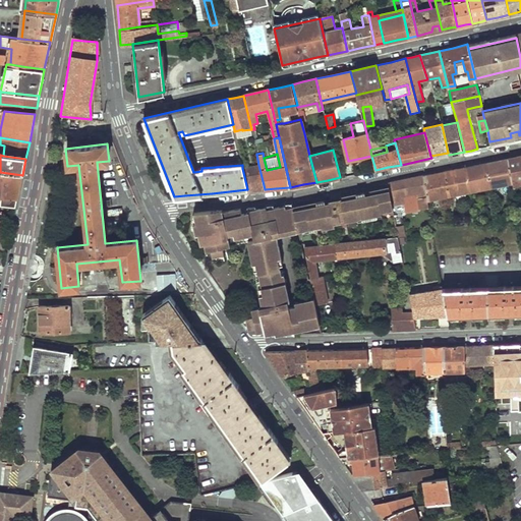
[(507,159),(511,183),(513,196),(518,195),(516,183),(520,181),(520,155),(514,157),(507,159)]
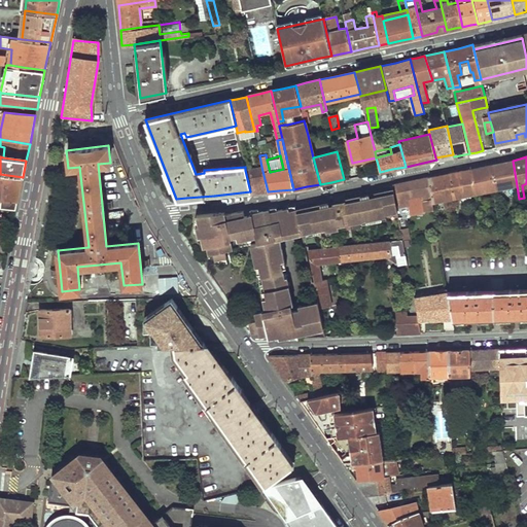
[(491,165),(494,189),(517,185),(513,161),(501,163),(491,165)]
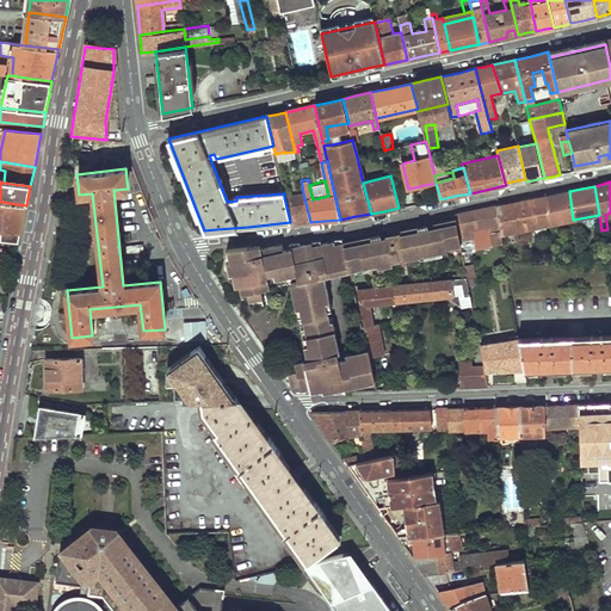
[(543,196),(549,224),(573,220),(569,191),(554,195),(543,196)]
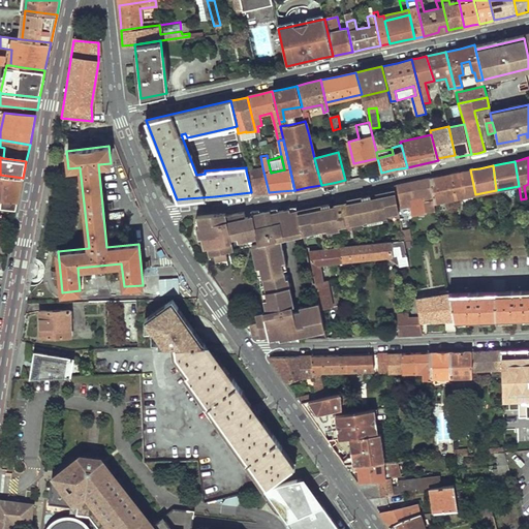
[(246,170),(251,192),(252,194),(259,193),(269,192),(262,167),(246,170)]
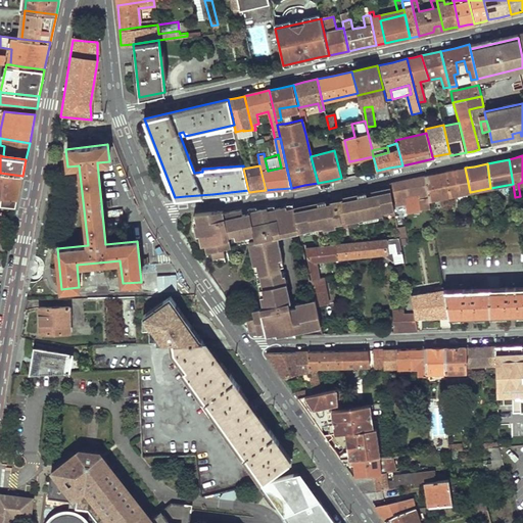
[(444,173),(448,196),(470,192),(465,168),(455,171),(444,173)]
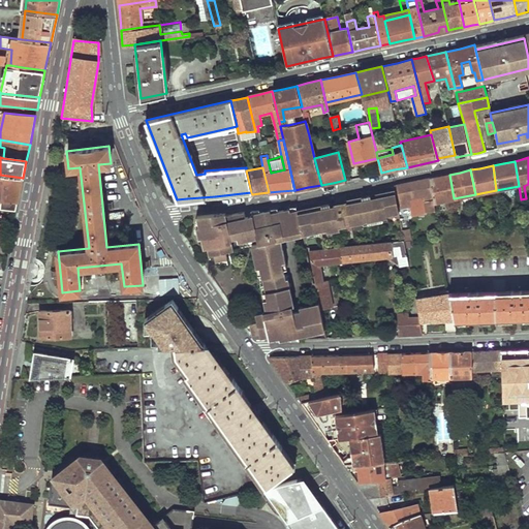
[(23,178),(0,175),(0,200),(1,200),(1,208),(1,210),(16,212),(16,209),(23,178)]
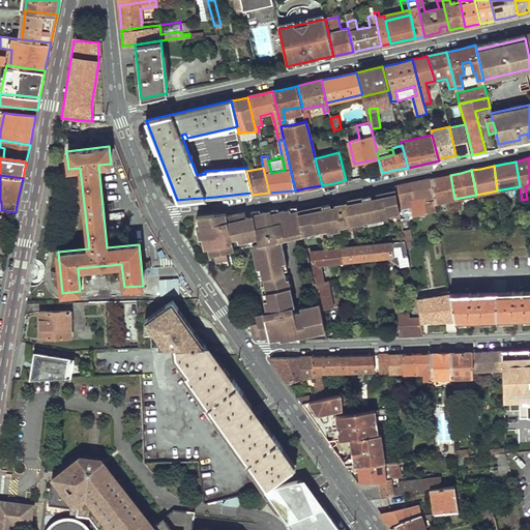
[(429,179),(434,203),(454,199),(450,175),(440,177),(429,179)]
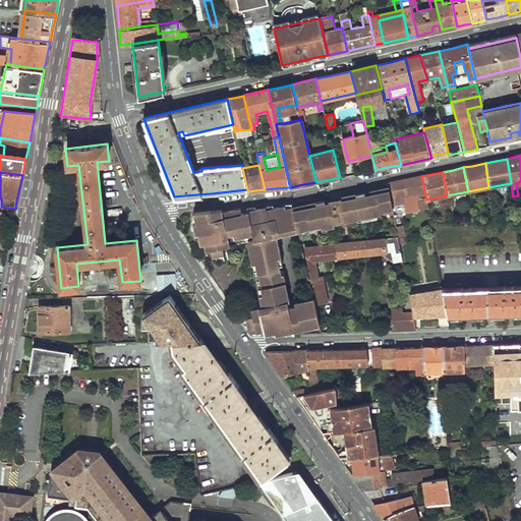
[(387,183),(391,206),(404,204),(403,195),(417,192),(420,209),(427,207),(426,199),(421,176),(404,179),(387,183)]
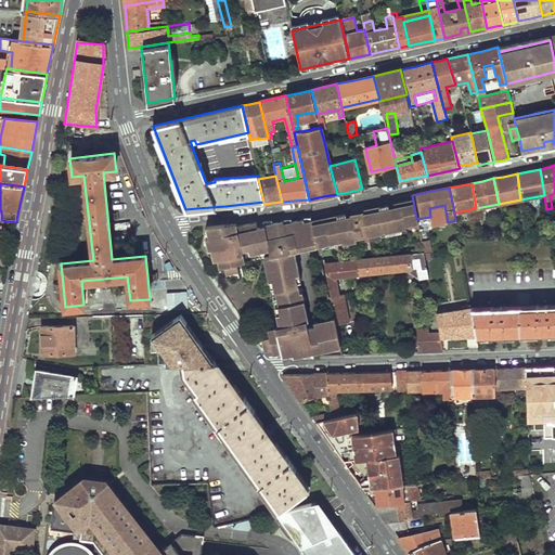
[(237,222),(208,226),(210,236),(206,237),(208,248),(211,248),(213,253),(217,259),(218,258),(219,262),(221,267),(224,266),(227,273),(239,270),(236,262),(245,261),(242,248),(249,246),(250,254),(270,249),(272,256),(265,257),(270,281),(274,280),(282,314),(278,314),(281,326),(269,330),(271,336),(263,338),(267,350),(273,349),(275,353),(283,351),(283,356),(295,353),(296,356),(341,346),(336,325),(334,315),(312,321),(313,325),(307,326),(305,321),(307,321),(300,292),(298,293),(295,275),(298,274),(293,252),(340,241),(341,243),(355,241),(355,235),(366,233),(366,236),(404,228),(404,226),(416,223),(412,202),(361,214),(362,216),(350,219),(349,216),(314,223),(313,220),(306,222),(306,219),(285,223),(285,221),(266,226),(267,227),(259,228),(258,221),(254,222),(239,226),(237,222)]
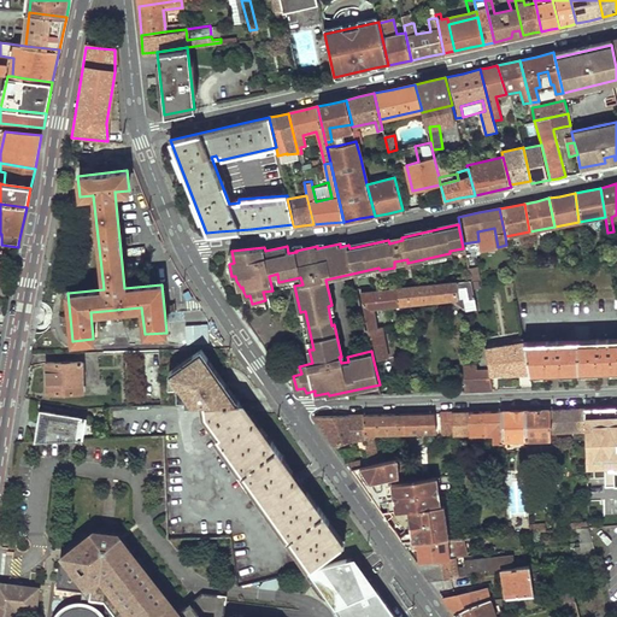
[(398,287),(401,304),(465,297),(466,311),(476,310),(470,280),(470,278),(469,276),(456,277),(457,281),(398,287)]
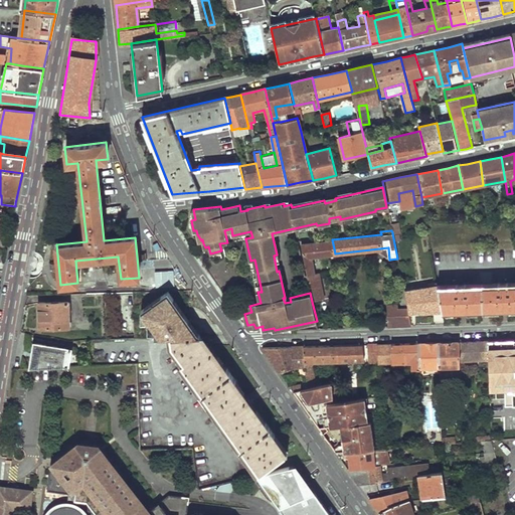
[(301,242),(308,274),(306,274),(310,293),(312,302),(323,299),(319,277),(317,274),(313,255),(335,253),(332,239),(301,242)]
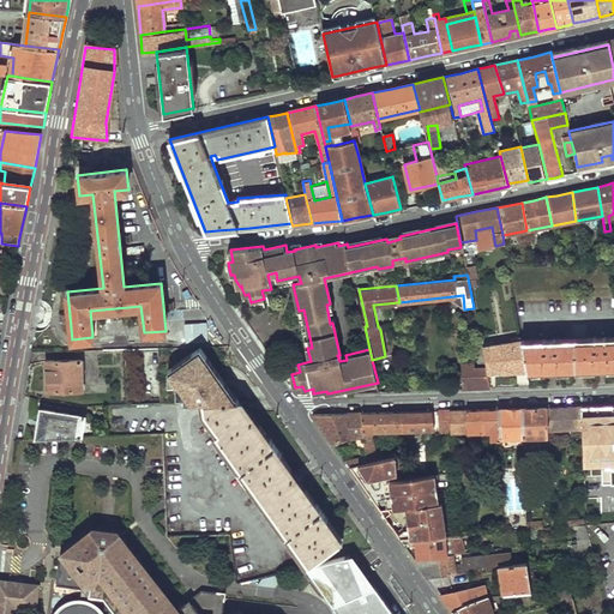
[(101,339),(101,350),(124,349),(136,349),(134,337),(101,339)]
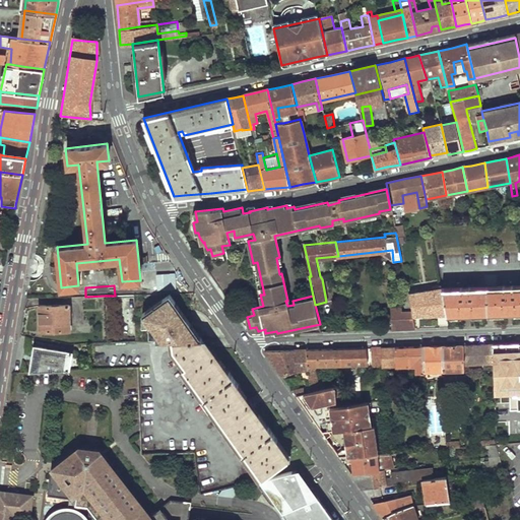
[(519,285),(442,288),(447,315),(519,312),(519,285)]
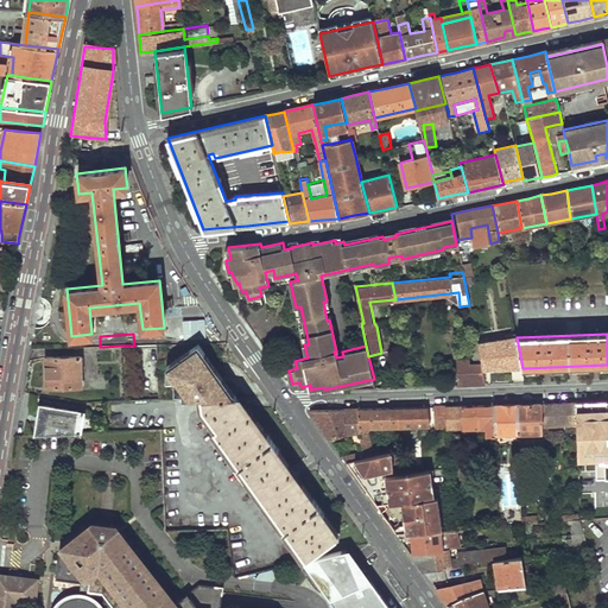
[(517,337),(476,343),(477,348),(481,367),(481,371),(523,368),(517,337)]
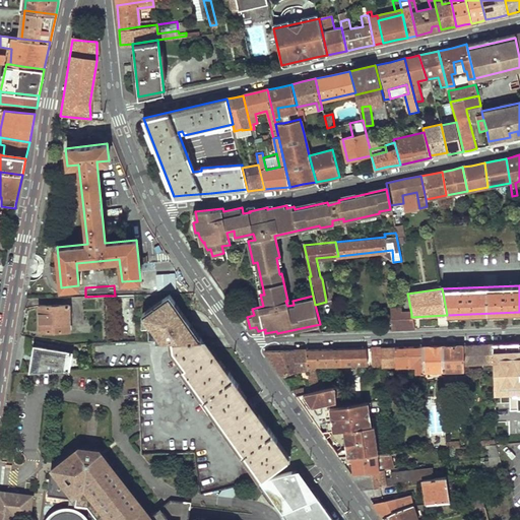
[(157,331),(158,340),(171,339),(197,338),(200,338),(200,337),(192,337),(192,325),(169,294),(141,313),(157,331)]
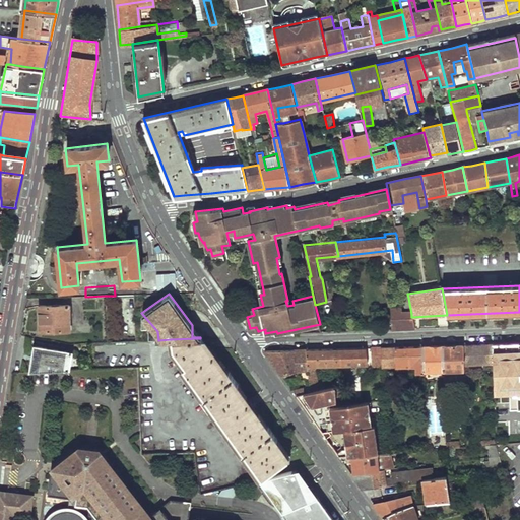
[(105,296),(106,310),(132,309),(132,295),(123,296),(115,296),(105,296)]
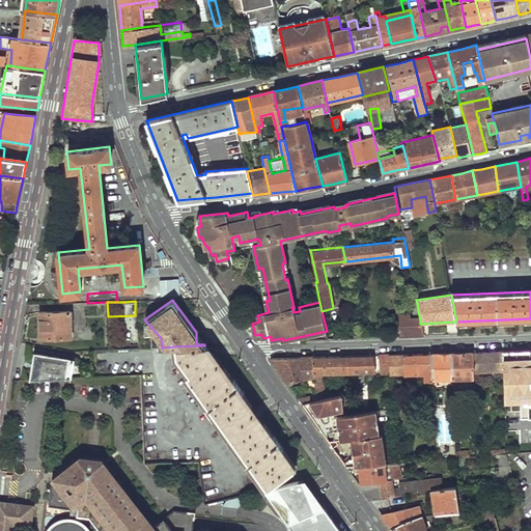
[(412,314),(413,322),(420,320),(417,304),(410,305),(412,314)]
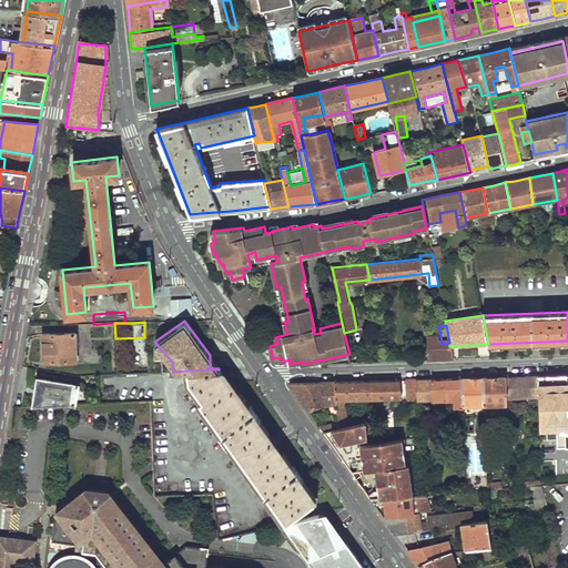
[(42,335),(42,363),(74,362),(74,334),(42,335)]
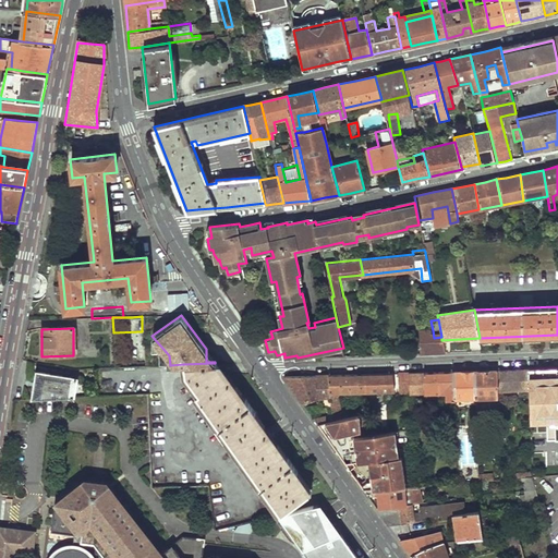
[(419,353),(434,353),(445,352),(441,340),(441,337),(434,338),(433,330),(417,330),(419,353)]
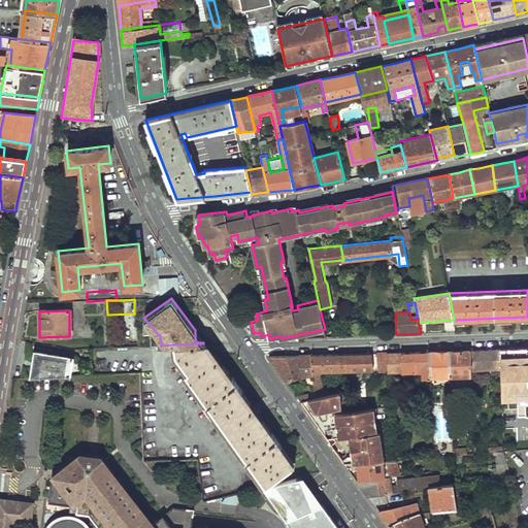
[(325,329),(282,338),(326,337),(325,329)]
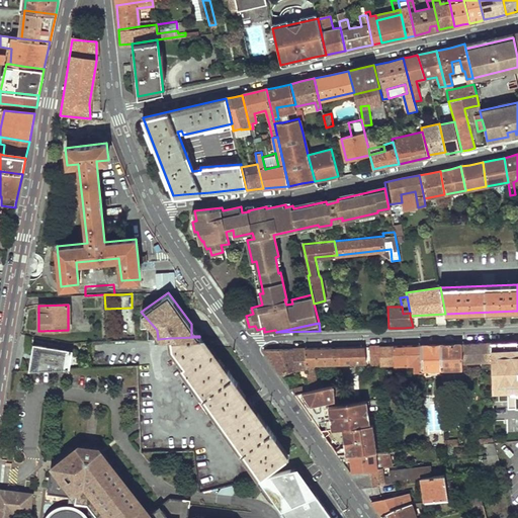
[(199,336),(191,324),(191,336),(199,336)]
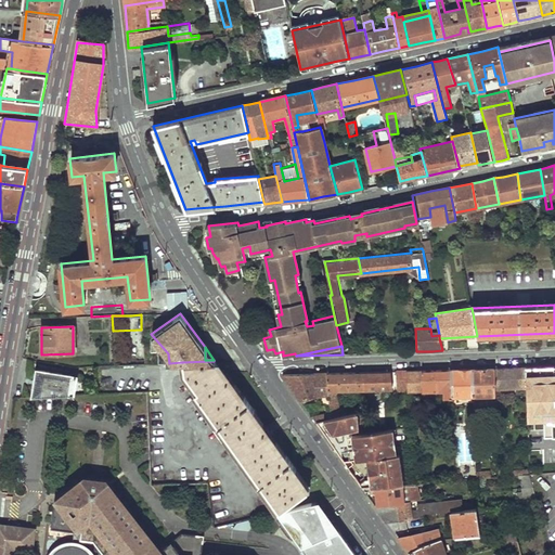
[(127,357),(114,357),(114,365),(127,365),(127,357)]
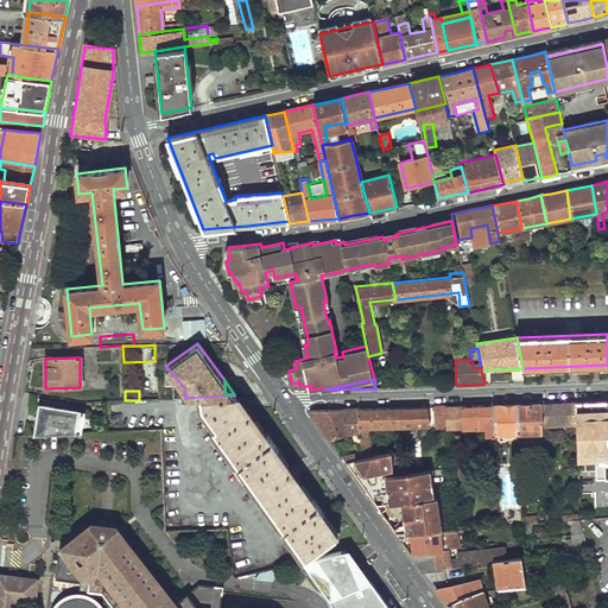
[(232,457),(228,460),(239,475),(244,473),(278,521),(274,524),(286,539),(289,536),(306,559),(336,538),(321,517),(324,514),(314,499),(310,501),(277,455),(278,454),(276,450),(278,449),(267,435),(264,437),(245,410),(234,396),(230,396),(200,397),(201,406),(214,424),(215,426),(211,429),(232,457)]
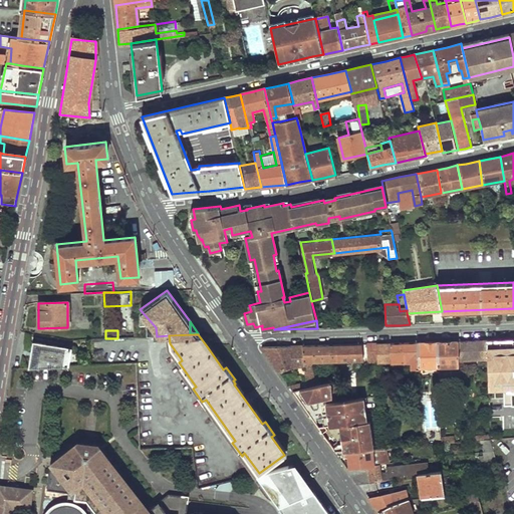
[(438,341),(439,365),(456,365),(456,373),(459,373),(458,359),(458,340),(447,341),(438,341)]
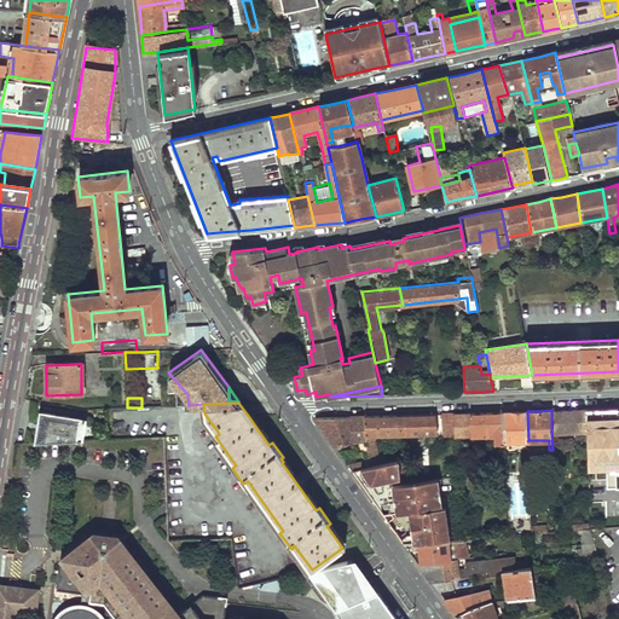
[(551,410),(551,433),(586,432),(585,416),(585,410),(567,410),(551,410)]
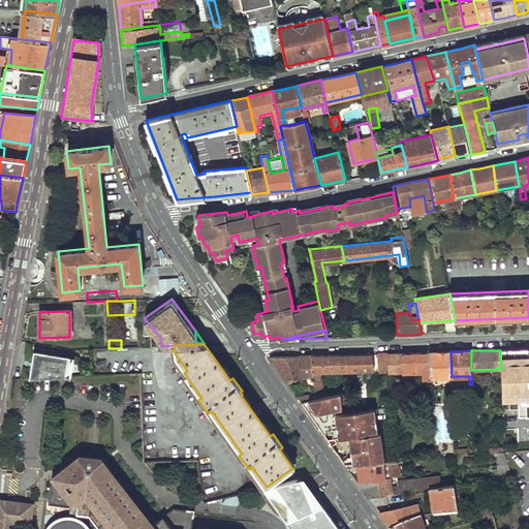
[(35,351),(30,378),(71,377),(73,358),(35,351)]
